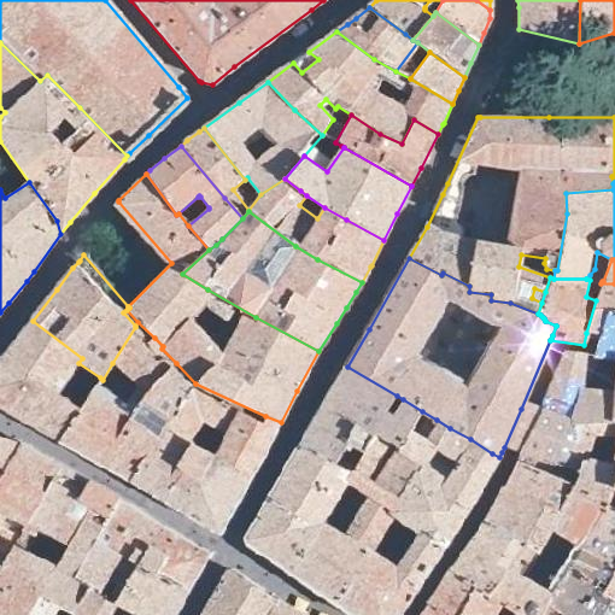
[(596,300),(586,333),(601,334),(608,310),(614,310),(614,283),(601,283),(596,300)]
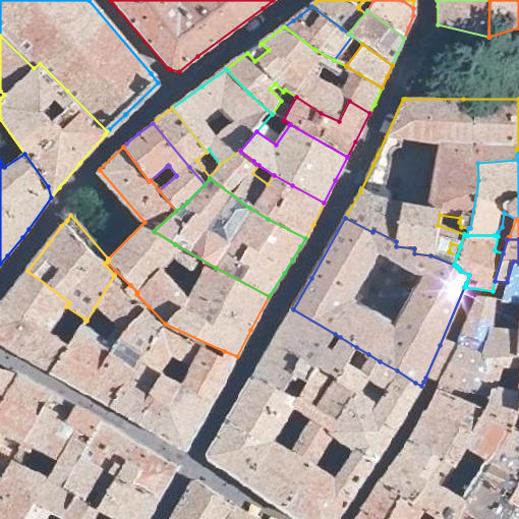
[(501,299),(500,299),(500,302),(505,303),(518,303),(518,262),(513,262),(507,282),(501,299)]
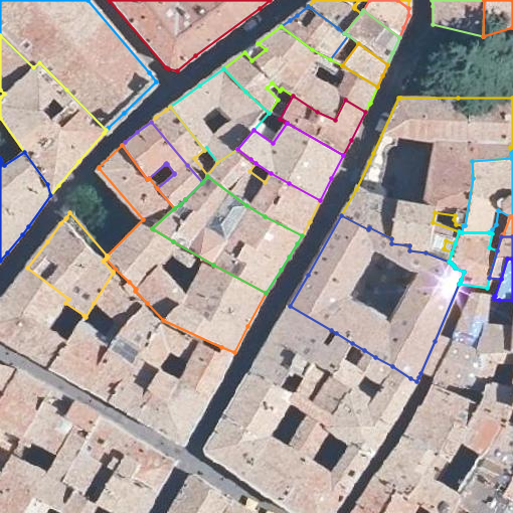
[(0,339),(32,358),(48,368),(66,341),(48,329),(65,303),(68,299),(27,268),(0,302),(0,339)]
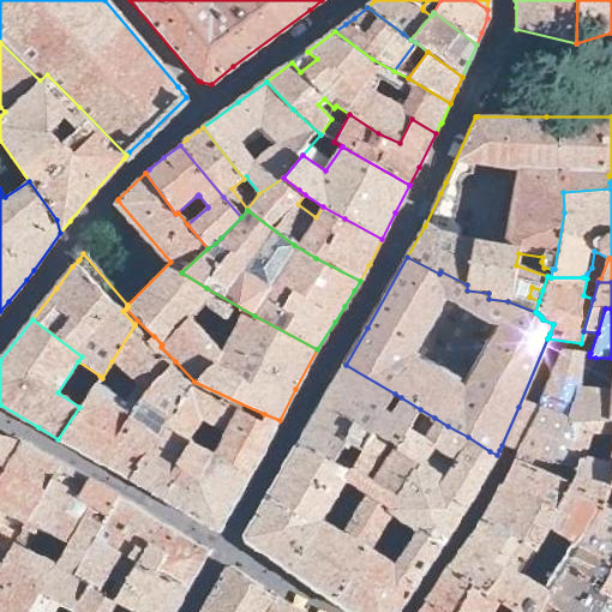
[(159,437),(191,387),(189,383),(173,364),(175,361),(161,347),(162,345),(154,336),(145,341),(135,327),(135,325),(112,361),(139,387),(129,401),(100,384),(102,378),(100,376),(79,407),(58,439),(109,469),(129,480),(147,450),(149,451),(157,436),(159,437)]
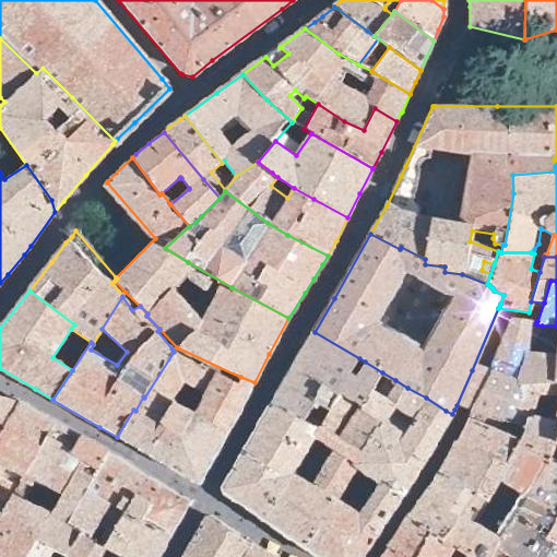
[(508,329),(496,358),(519,367),(520,366),(523,356),(524,350),(556,355),(556,380),(556,346),(541,345),(542,326),(536,324),(536,321),(531,320),(530,319),(513,316),(508,329)]
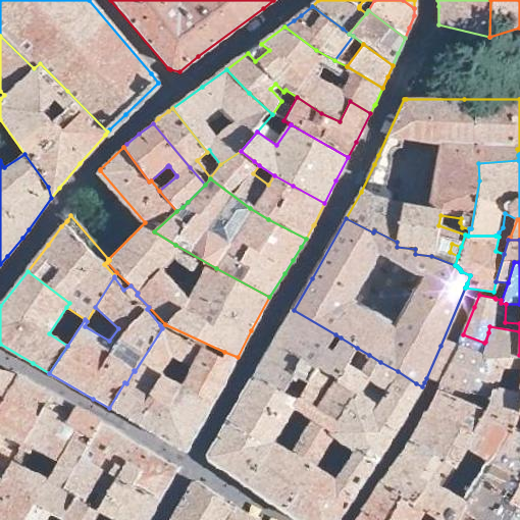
[(335,334),(294,310),(275,341),(254,377),(280,391),(281,392),(292,373),(308,382),(317,367),(331,373),(335,376),(339,377),(348,363),(357,348),(341,338),(333,351),(327,348),(335,334)]
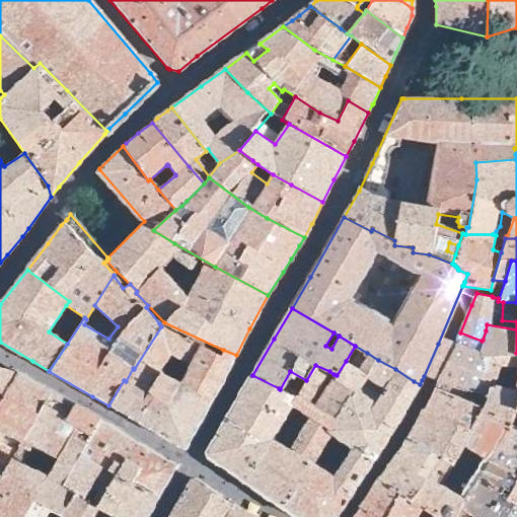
[(482,341),(461,398),(485,409),(494,385),(500,366),(502,366),(516,366),(516,353),(516,329),(487,324),(486,330),(483,340),(482,341)]
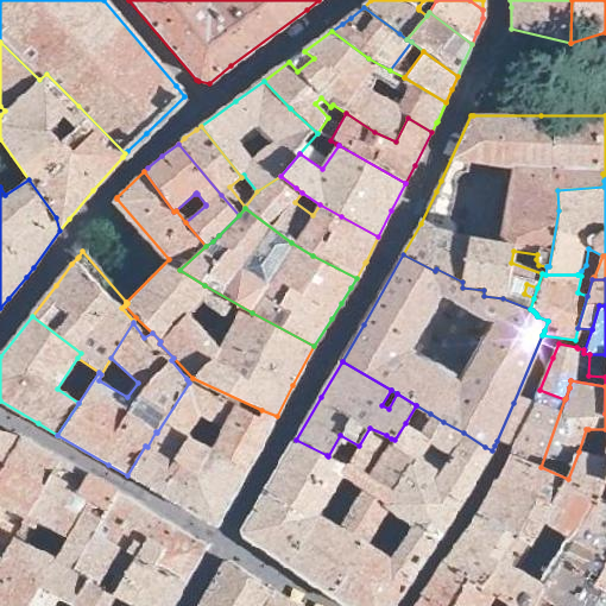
[(157,433),(156,431),(147,447),(145,446),(127,475),(180,506),(218,528),(250,468),(277,416),(262,410),(259,416),(189,383),(157,433)]
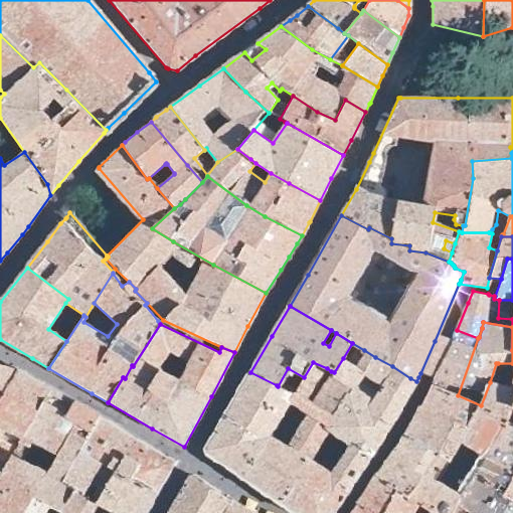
[(458,395),(478,338),(457,330),(449,346),(438,371),(432,384),(458,395)]
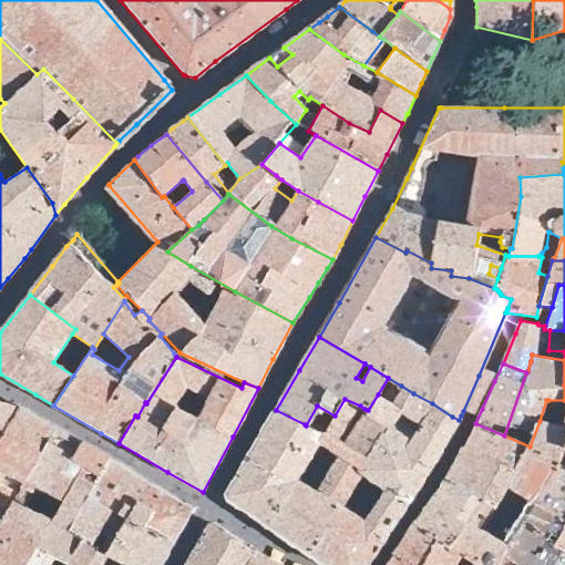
[(466,419),(475,423),(482,409),(494,381),(485,380),(479,376),(463,411),(461,415),(466,419)]
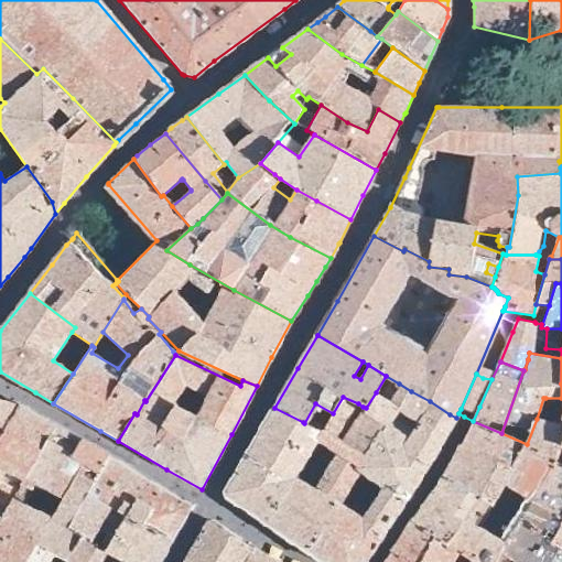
[(233,500),(283,536),(305,550),(323,561),(365,561),(371,552),(427,467),(434,456),(447,433),(456,418),(450,414),(430,401),(411,391),(399,384),(390,401),(376,392),(366,408),(363,407),(342,440),(337,436),(358,403),(343,397),(333,413),(320,432),(304,423),(303,422),(274,408),(246,460),(242,465),(228,488),(228,492),(228,495),(230,498),(233,500)]
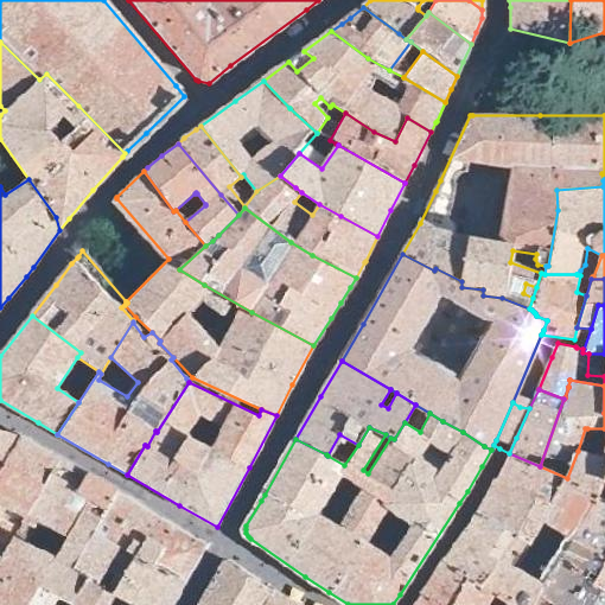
[(0,473),(2,471),(5,464),(7,463),(7,462),(11,457),(20,438),(0,432),(0,473)]
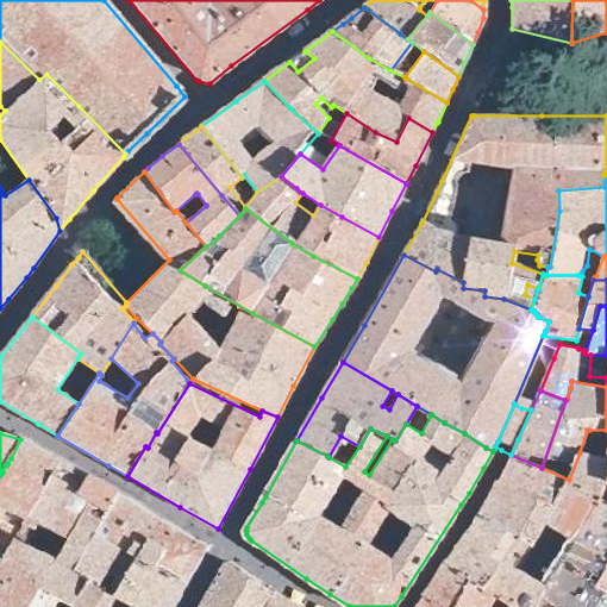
[(33,448),(20,439),(11,458),(7,463),(7,464),(5,465),(2,473),(0,475),(0,562),(11,543),(6,540),(14,525),(2,519),(8,508),(20,515),(26,518),(39,499),(60,463),(33,448)]
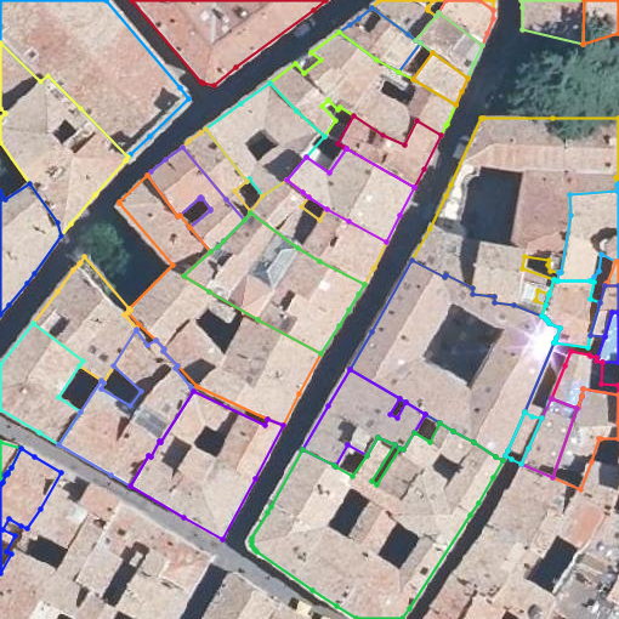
[(580,489),(579,495),(608,511),(611,506),(612,507),(618,493),(618,492),(618,467),(617,466),(591,461),(580,489)]
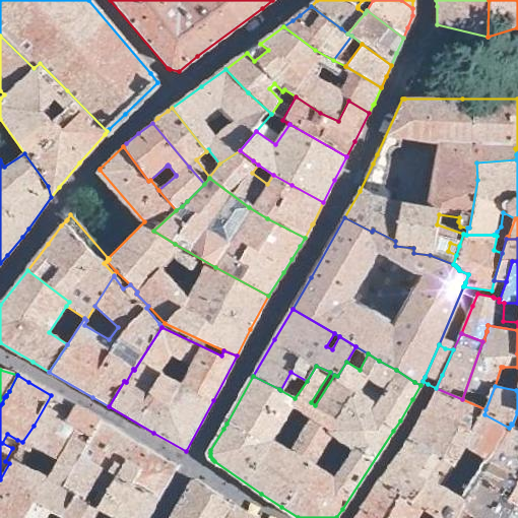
[(380,481),(424,509),(435,517),(455,517),(461,509),(472,517),(517,517),(517,428),(514,426),(512,426),(512,425),(511,424),(509,428),(484,414),(486,409),(462,399),(436,388),(425,410),(418,422),(386,471),(380,481)]
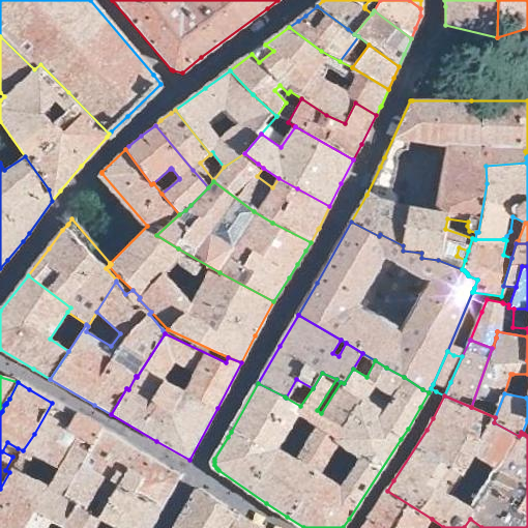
[(80,418),(52,403),(34,434),(23,450),(18,448),(12,457),(5,470),(9,472),(12,467),(47,484),(47,487),(64,495),(81,464),(92,444),(94,443),(99,430),(80,418)]
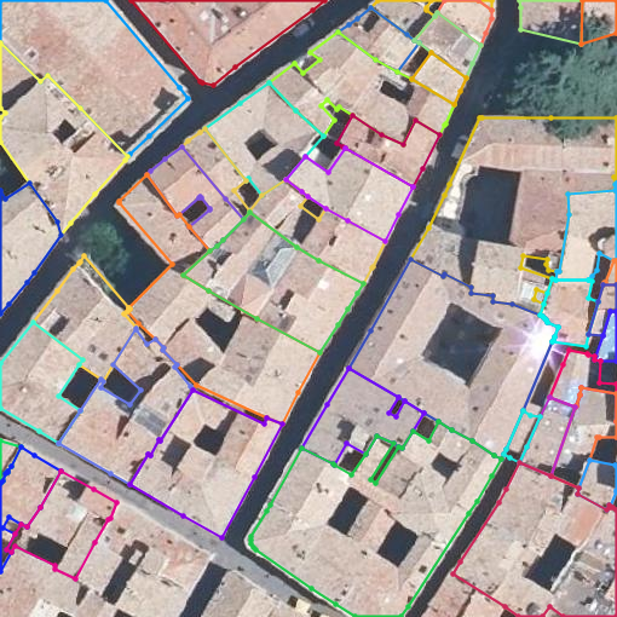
[(160,575),(188,592),(205,563),(208,557),(168,534),(116,502),(110,518),(108,519),(94,542),(122,557),(138,565),(159,576),(160,575)]
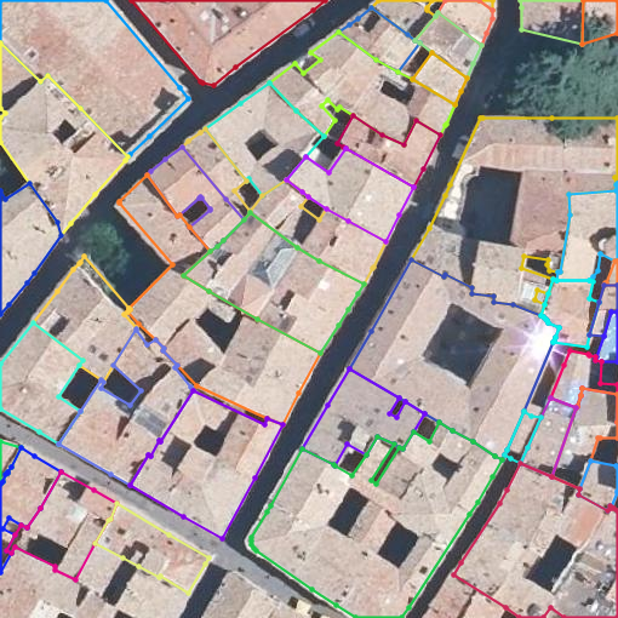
[(90,587),(80,612),(76,617),(172,617),(183,602),(188,593),(160,576),(159,577),(138,566),(126,589),(119,585),(110,601),(102,596),(110,582),(122,558),(95,543),(75,579),(90,587)]
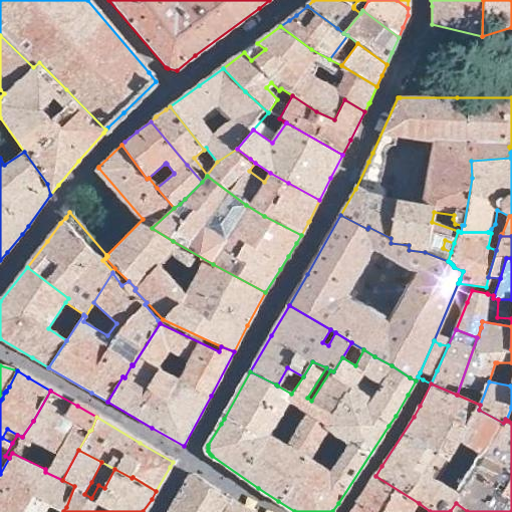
[(63,511),(66,507),(74,486),(62,480),(45,472),(45,469),(12,453),(9,458),(0,474),(0,511),(63,511)]
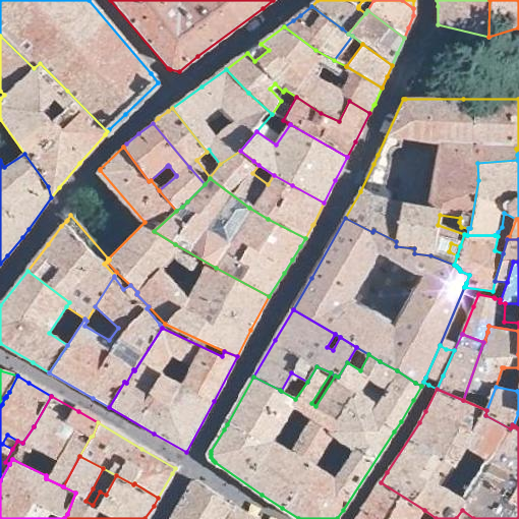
[(106,495),(116,475),(103,468),(93,488),(100,492),(106,495)]
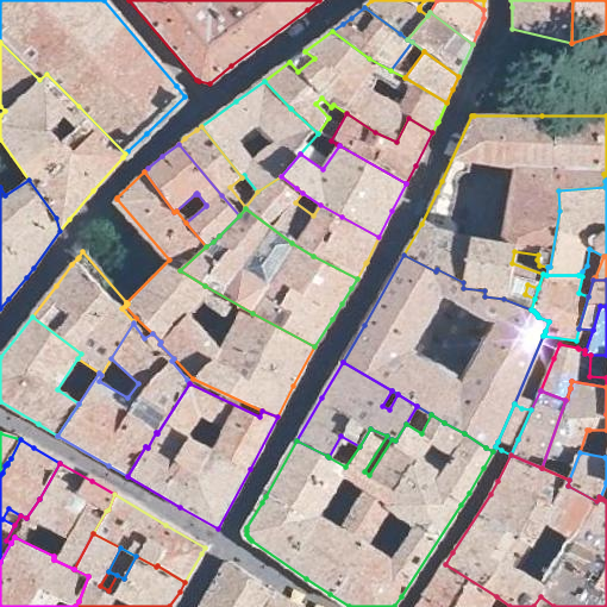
[(295,606),(279,596),(225,562),(211,587),(199,606),(295,606)]
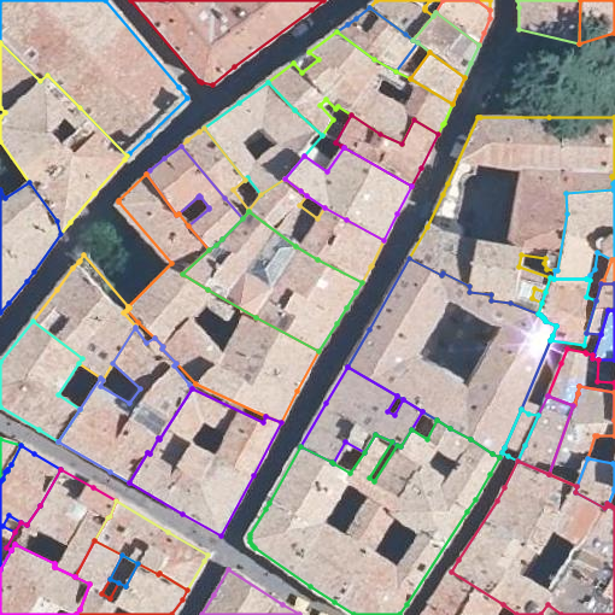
[(451,572),(428,604),(443,614),(561,614),(548,604),(540,614),(497,614),(503,604),(451,572)]
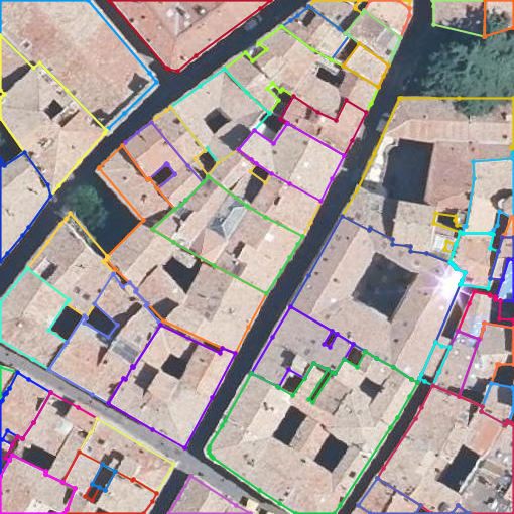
[(92,500),(99,487),(92,484),(85,496),(92,500)]
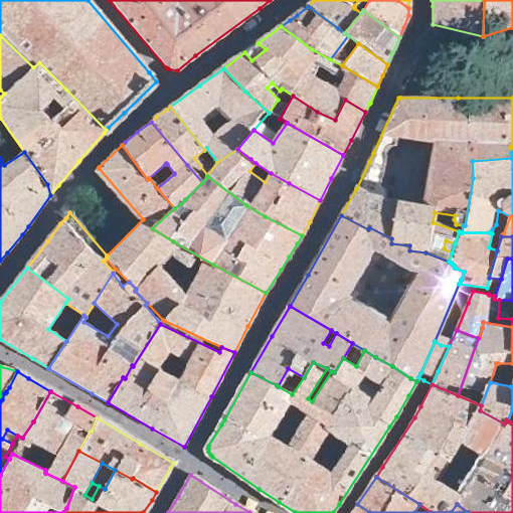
[(369,512),(357,504),(351,512),(369,512)]
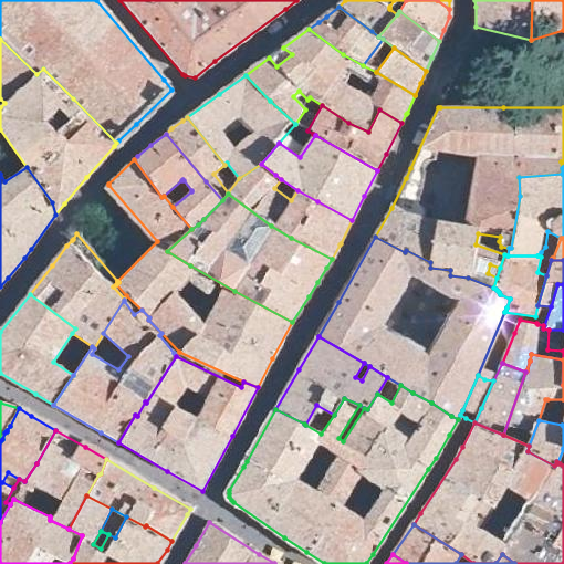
All buildings are outlined.
